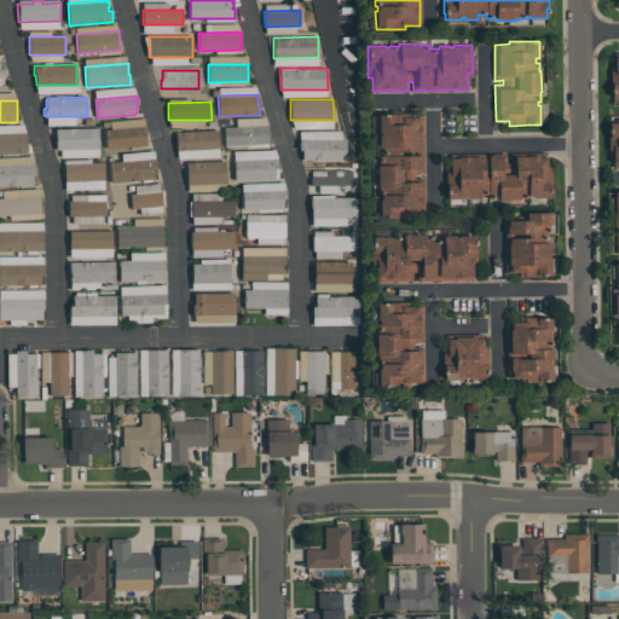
[(424,214),(408,214),(408,219),(379,219),(379,200),(381,200),(381,197),(380,197),(380,186),(377,186),(377,166),(379,166),(379,155),(383,155),(383,146),(379,146),(379,136),(380,136),(380,132),(379,132),(379,115),(410,115),(410,116),(423,116),(423,173),(414,173),(414,178),(424,178),(424,214)]
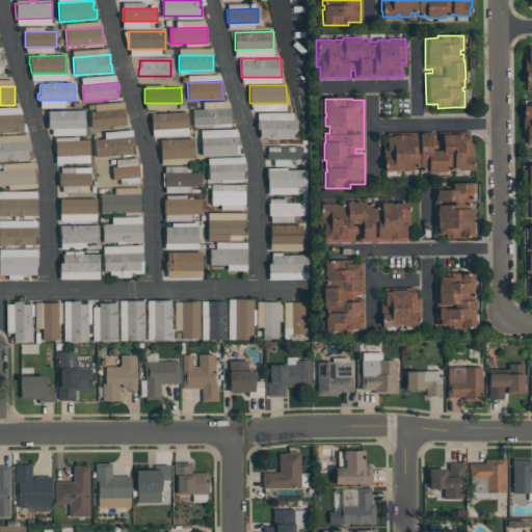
[(531,143),(527,143),(527,132),(523,132),(523,105),(531,105),(531,143)]
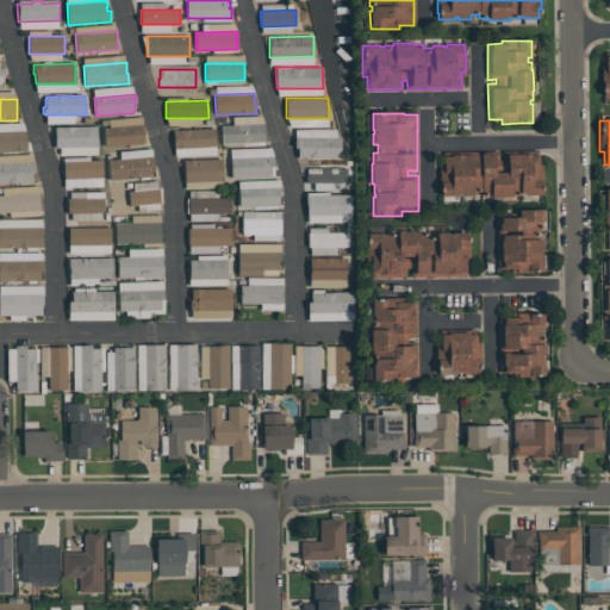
[(104,128),(143,124),(144,143),(105,147),(104,128)]
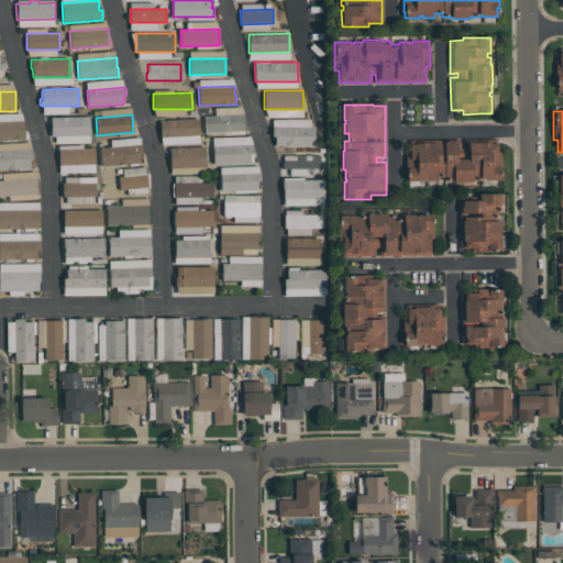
[(243,114),(244,130),(206,132),(205,116),(243,114)]
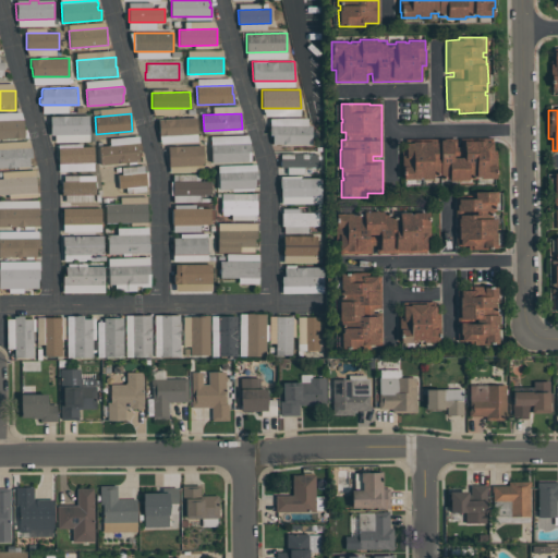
[(89,134),(50,135),(50,116),(88,114),(89,134)]
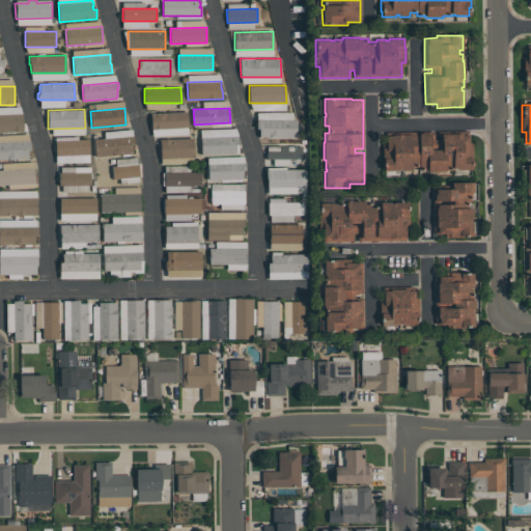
[(150,113),(187,112),(188,128),(151,129),(150,113)]
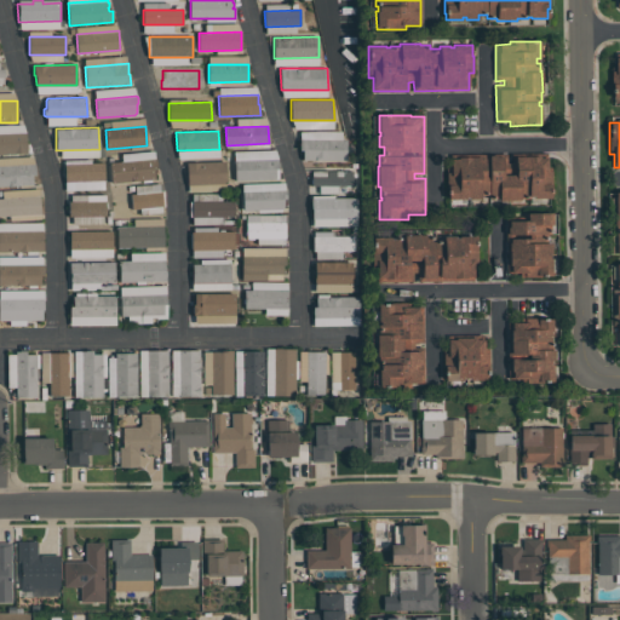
[(27,153),(0,154),(0,132),(26,132),(26,143),(27,143),(27,153)]
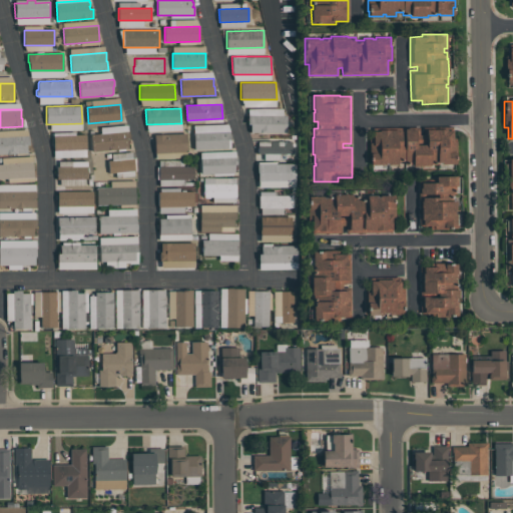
[(287,132),(250,131),(250,124),(247,124),(247,115),(287,115),(287,132)]
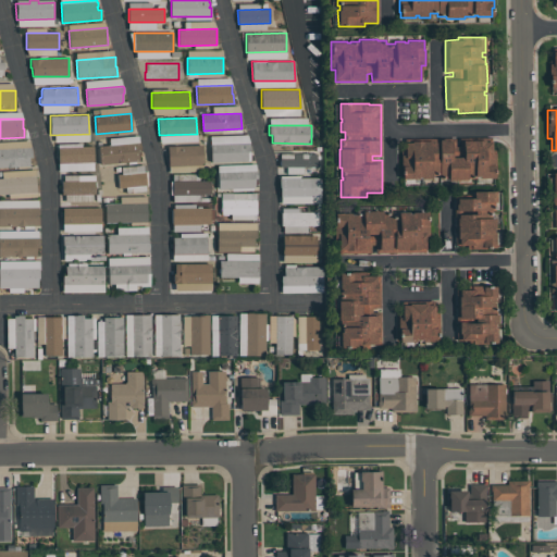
[(492,137),(492,149),(495,149),(495,178),(480,178),(480,176),(475,176),(475,178),(468,178),(468,180),(448,181),(448,178),(440,178),(440,175),(432,175),(432,178),(421,178),(421,177),(418,177),(418,178),(401,178),(401,151),(406,151),(406,137),(455,137),(456,146),(459,146),(459,137),(492,137)]
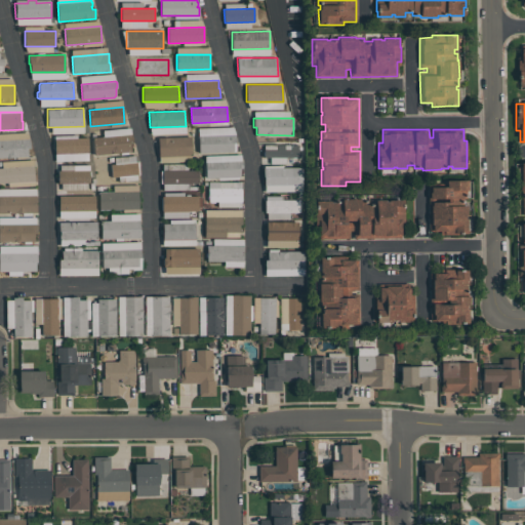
[(92,137),(132,134),(132,137),(133,143),(130,143),(131,152),(94,155),(92,137)]
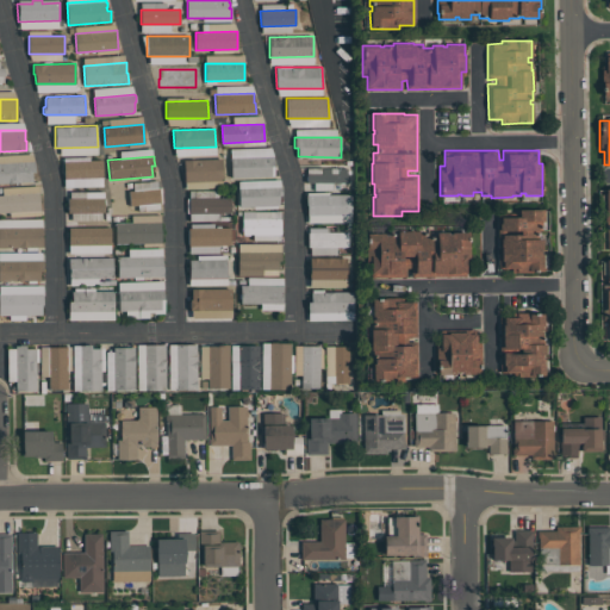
[(231,178),(231,157),(274,156),(274,166),(271,166),(272,174),(268,176),(231,178)]
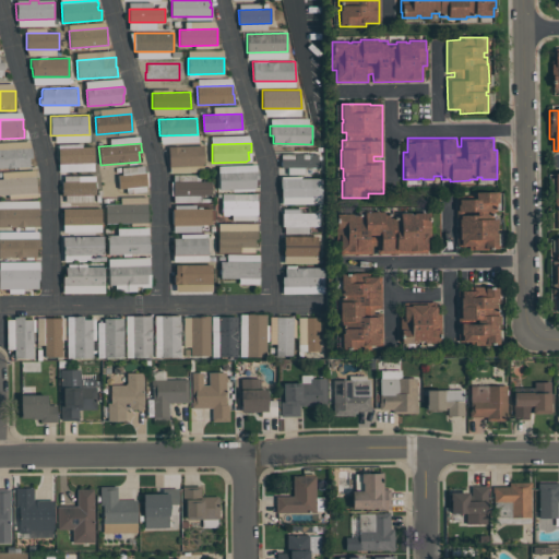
[(204,145),(204,165),(169,166),(168,146),(204,145)]
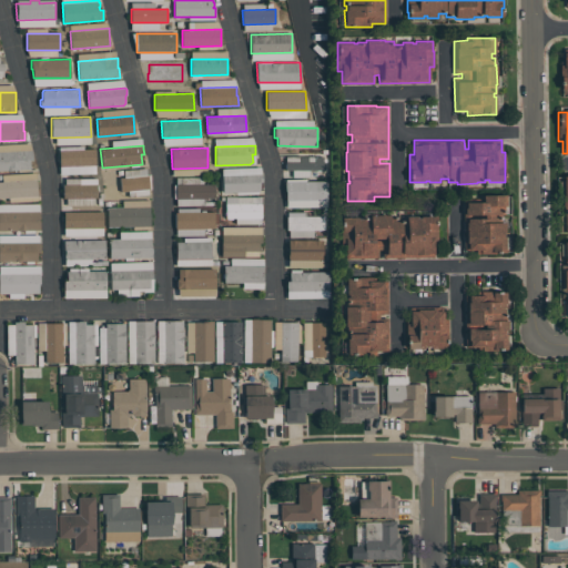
[(60,166),(59,150),(95,149),(95,165),(60,166)]
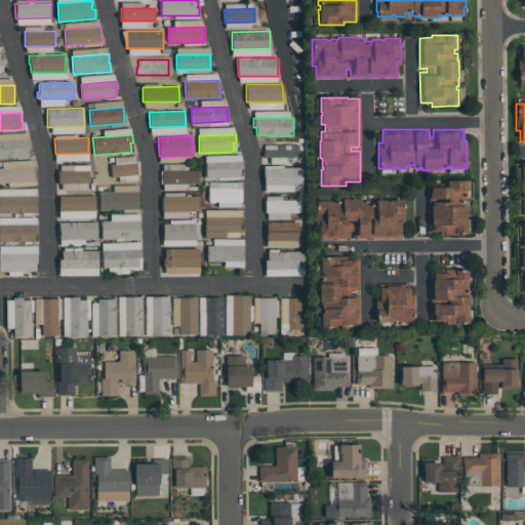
[(0,139),(29,138),(30,142),(31,148),(27,149),(28,156),(0,157),(0,139)]
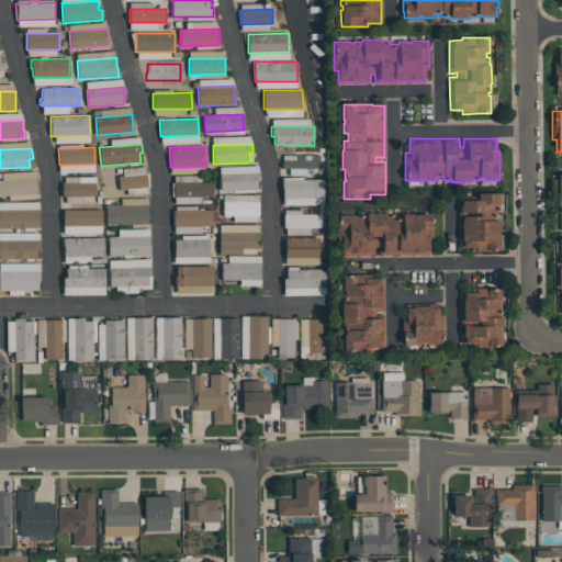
[(282,168),(282,155),(319,155),(319,160),(322,160),(322,168),(282,168)]
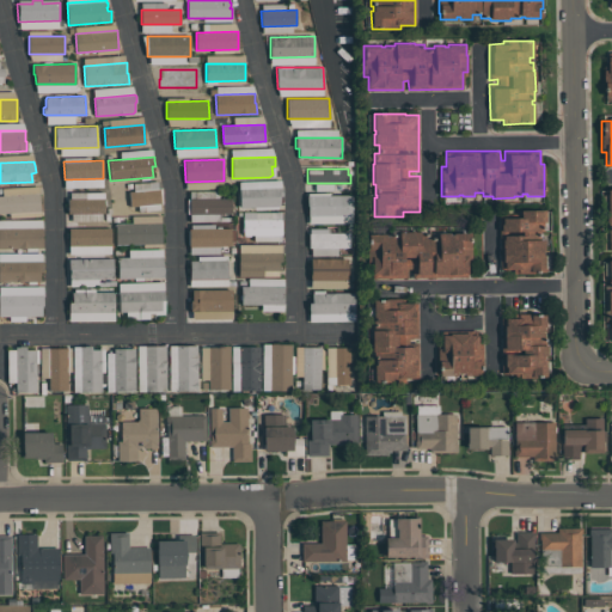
[(280,188),(282,188),(282,195),(280,197),(280,203),(277,207),(240,208),(239,189),(280,188)]
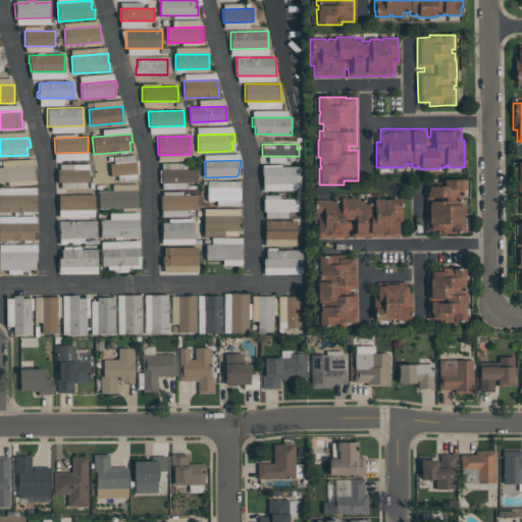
[(137,173),(111,176),(110,164),(136,161),(137,173)]
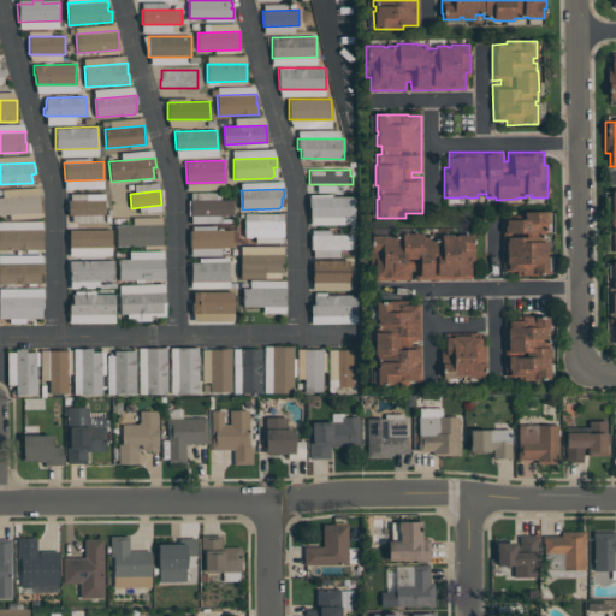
[(69,214),(69,200),(86,200),(86,194),(105,194),(105,214),(69,214)]
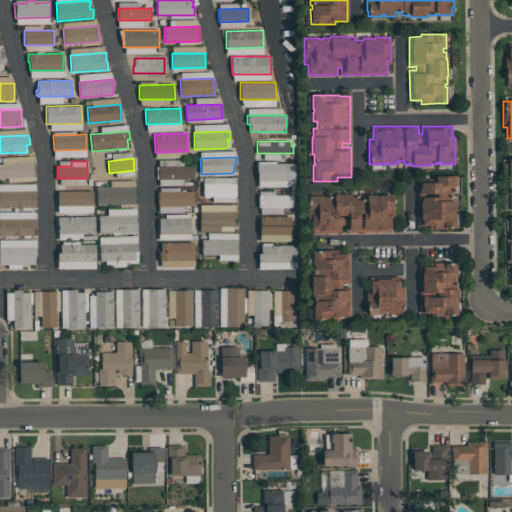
[(0,178),(0,163),(33,162),(34,177),(0,178)]
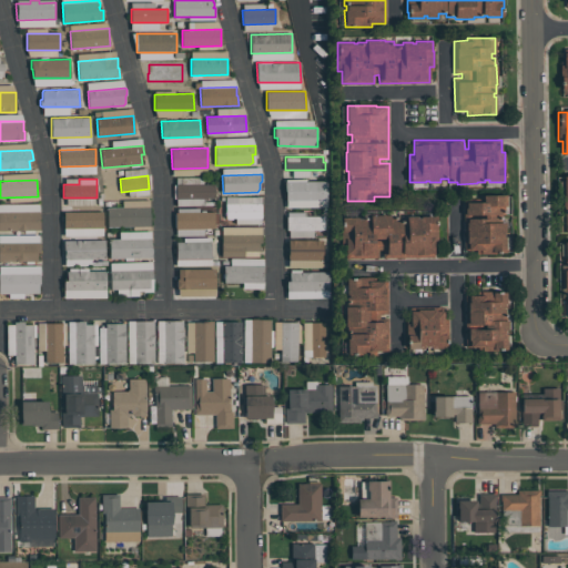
[(327,200),(286,200),(286,191),(285,191),(285,181),(327,181),(327,200)]
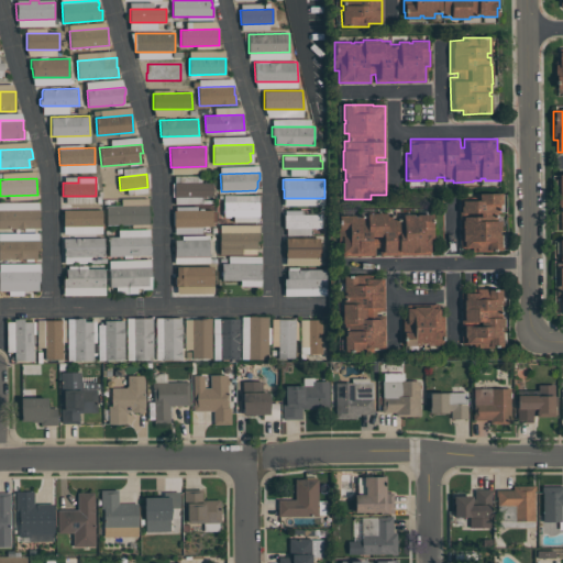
[(174,197),(174,183),(213,183),(213,196),(201,196),(201,197),(198,197),(198,196),(190,196),(190,197),(174,197)]
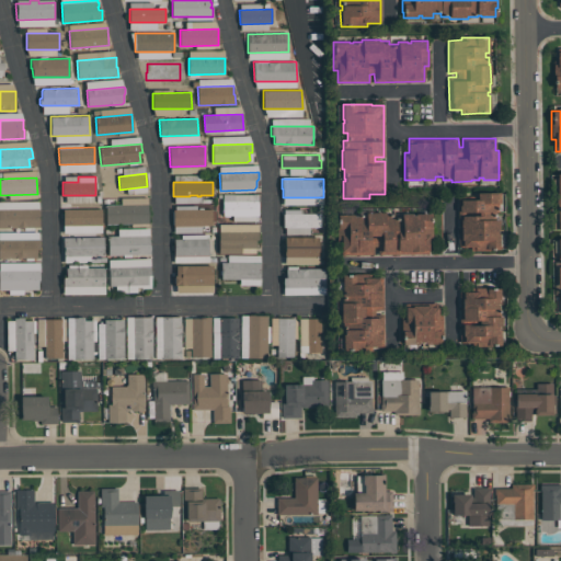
[(499,249),(489,250),(468,250),(468,248),(459,248),(458,196),(459,196),(459,193),(474,193),(474,196),(477,196),(477,193),(500,192),(500,212),(494,212),(494,219),(499,219),(499,230),(496,230),(496,233),(499,233),(499,249)]
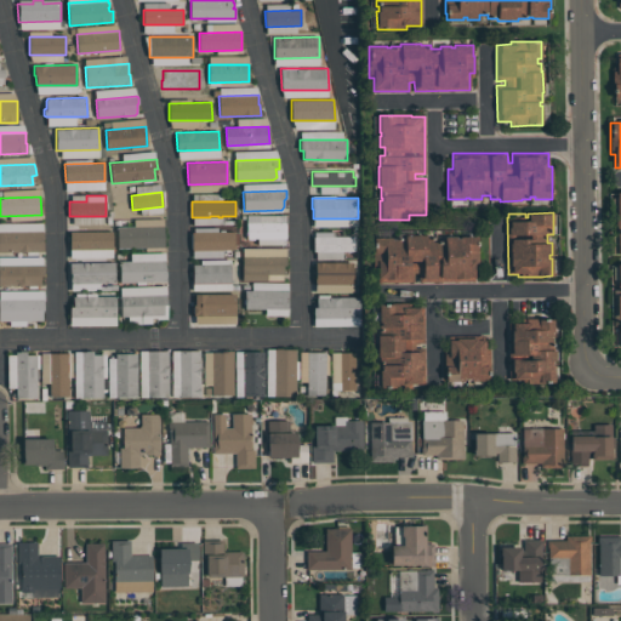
[(246,222),(285,222),(285,238),(246,238),(246,222)]
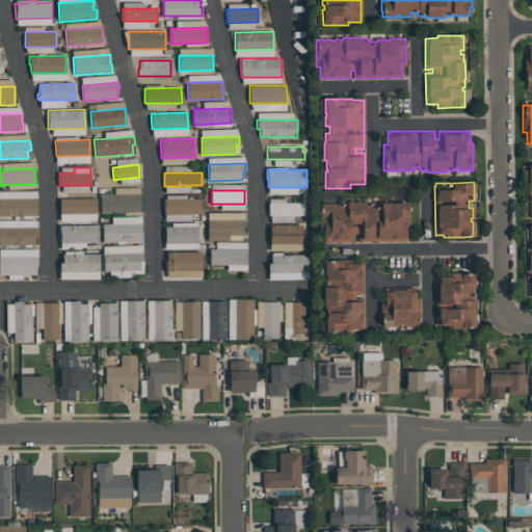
[(101,212),(101,193),(140,193),(140,212),(101,212)]
